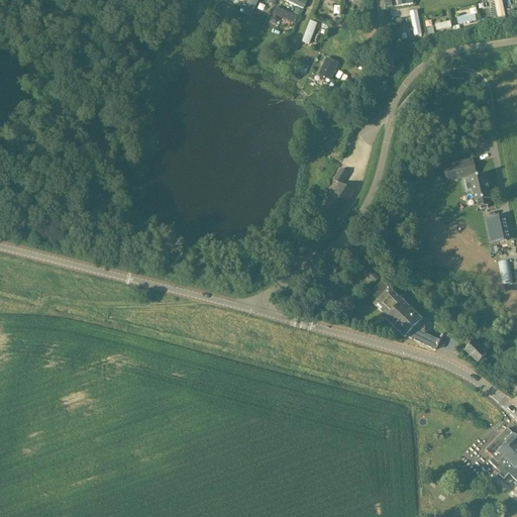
[(248,0),(244,14),(252,16),(257,0),(248,0)]
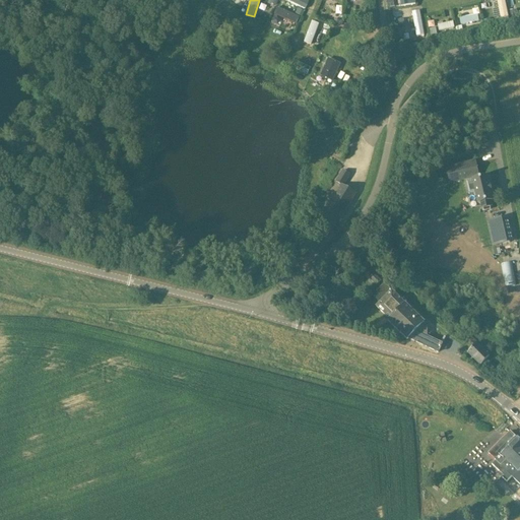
[(305,10),(309,2),(305,0),(285,0),(285,1),(305,10)]
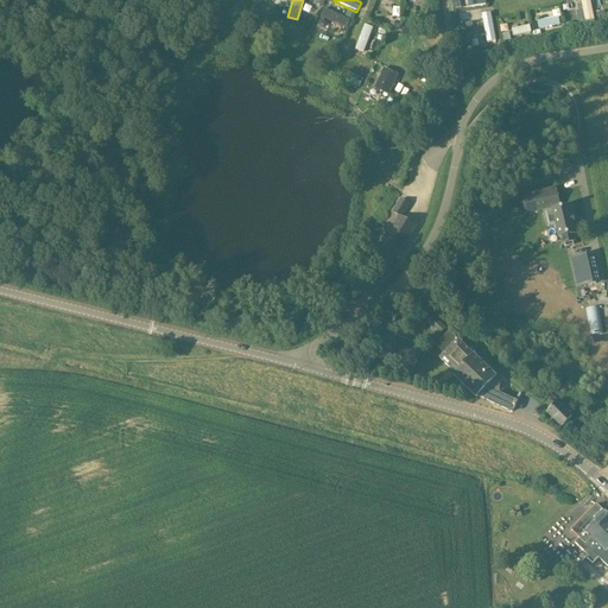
[(590,0),(581,0),(587,25),(596,23),(590,0)]
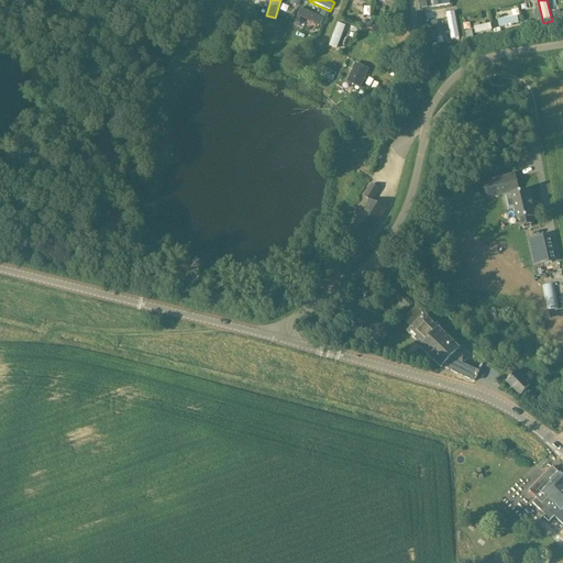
[(321,25),(324,18),(300,8),(297,15),(321,25)]
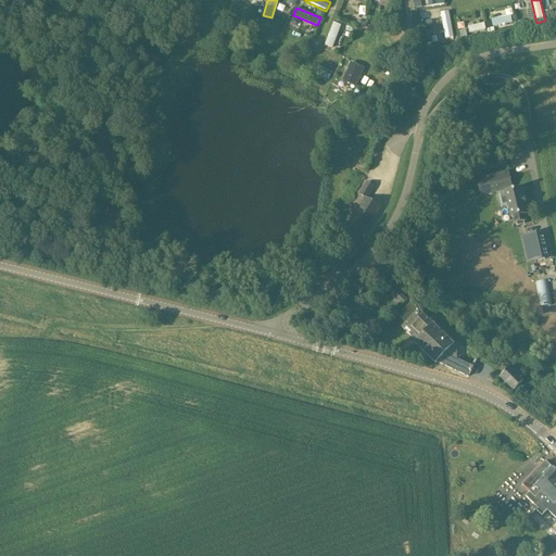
[(445,39),(454,37),(450,11),(441,13),(445,39)]
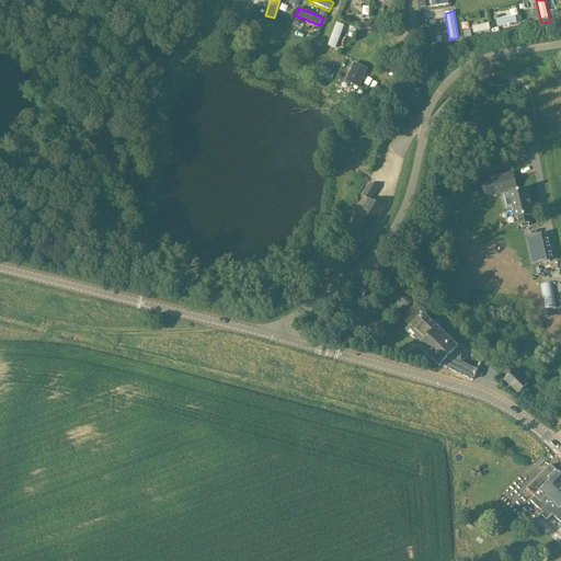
[(496,19),(497,26),(518,23),(517,16),(496,19)]
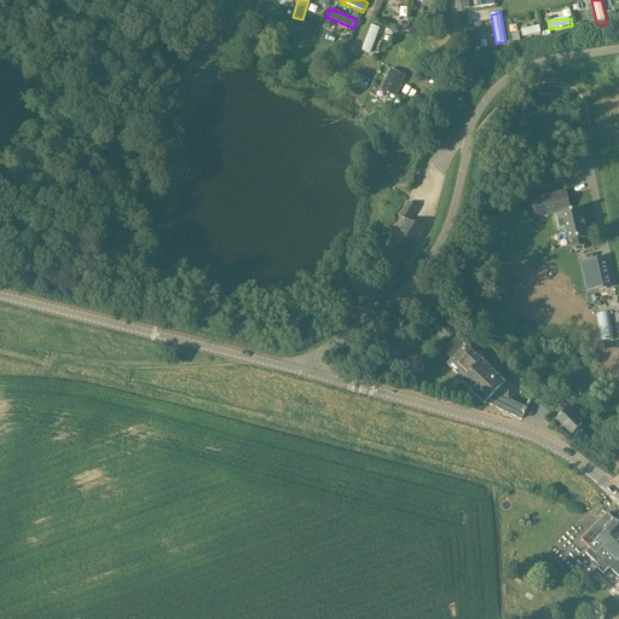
[(521,29),(524,36),(542,33),(539,24),(521,29)]
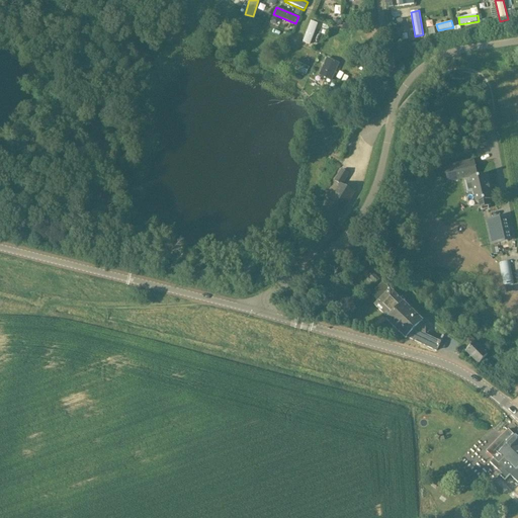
[(305,44),(313,45),(318,23),(310,21),(305,44)]
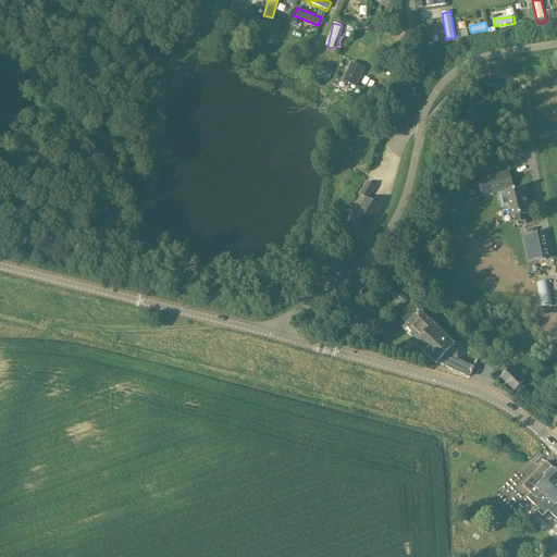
[(351,63),(344,81),(357,87),(364,70),(351,63)]
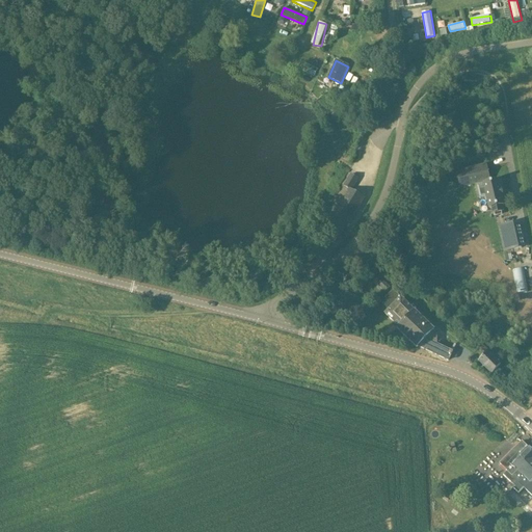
[(485,165),(456,173),(459,187),(489,180),(485,165)]
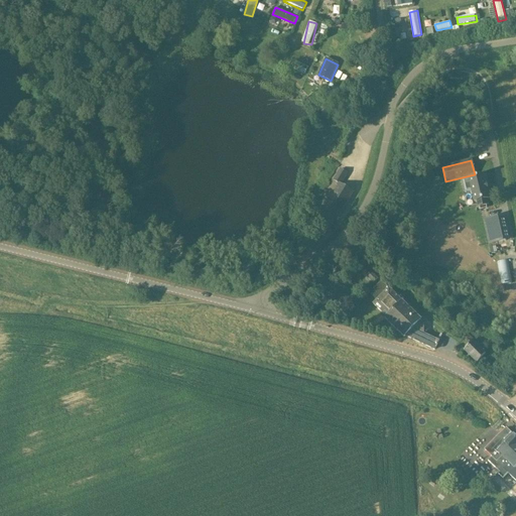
[(342,213),(354,192),(342,185),(349,174),(341,169),(334,181),(338,183),(337,186),(338,186),(328,203),(324,200),(311,219),(329,231),(342,213)]
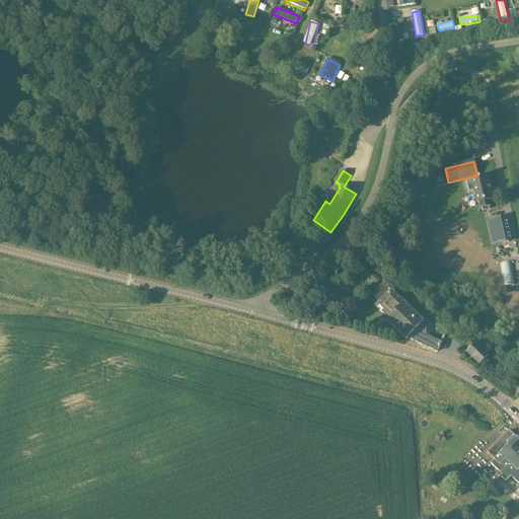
[(480,203),(482,209),(491,207),(489,201),(492,201),(490,192),(491,192),(489,186),(487,177),(465,181),(468,193),(474,192),(477,204),(480,203)]
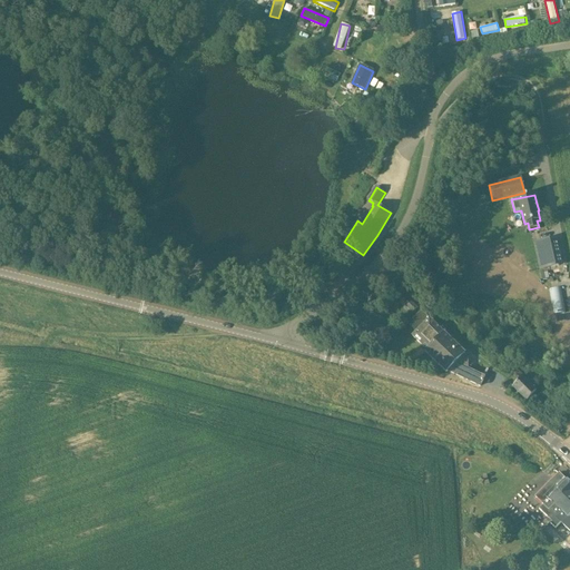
[(540,243),(547,268),(559,265),(553,239),(540,243)]
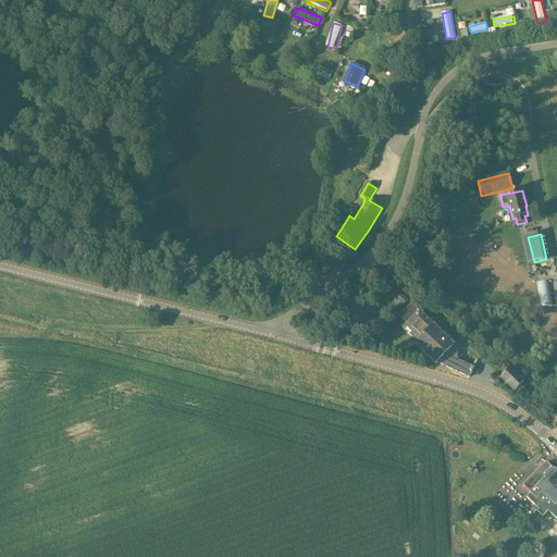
[(553,307),(548,282),(537,284),(542,308),(553,307)]
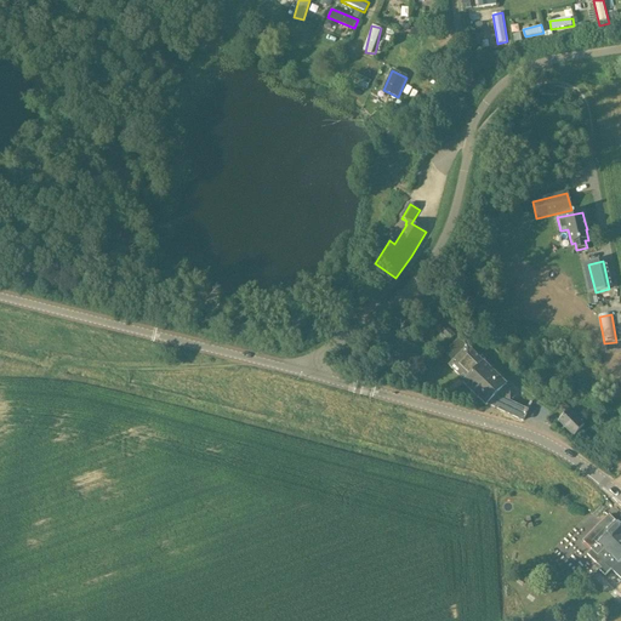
[(449,341),(455,335),(436,317),(429,323),(449,341)]
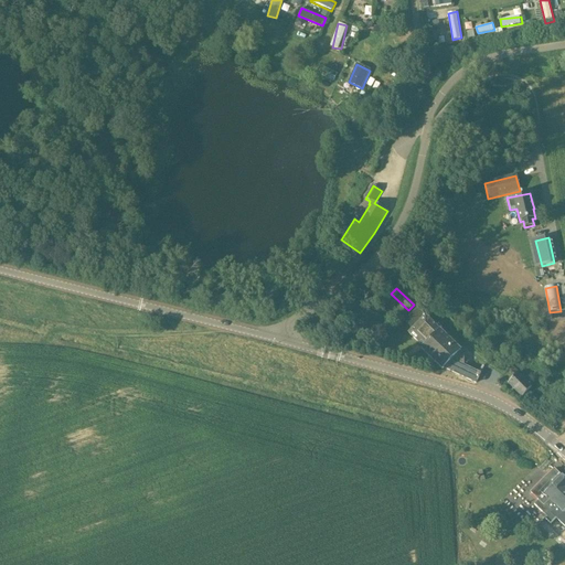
[(412,319),(407,323),(413,329),(408,333),(423,348),(422,349),(443,369),(444,368),(476,383),(480,374),(465,366),(465,355),(460,351),(461,350),(440,330),(439,330),(426,317),(425,317),(418,309),(411,317),(412,319)]
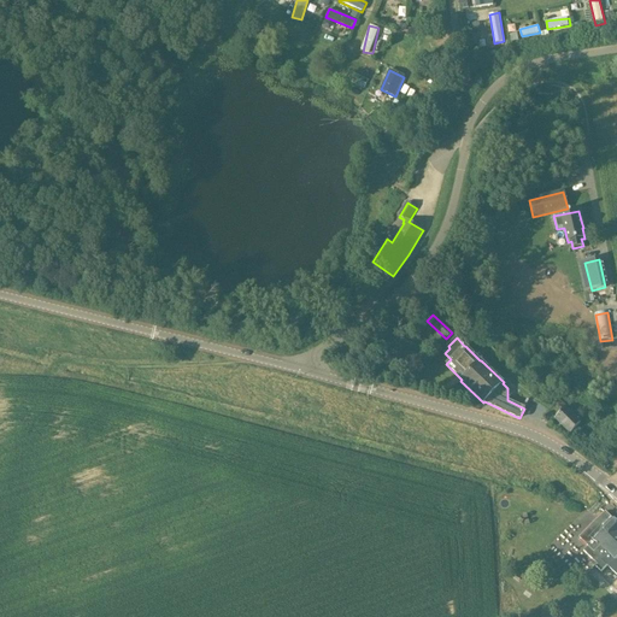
[(554,419),(570,434),(581,423),(565,409),(554,419)]
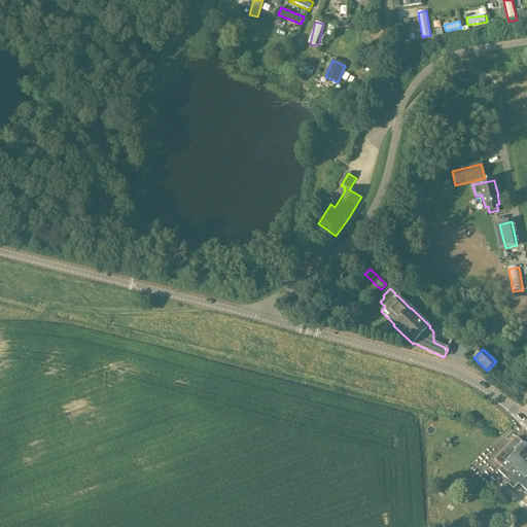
[(507,367),(503,373),(507,377),(512,372),(507,367)]
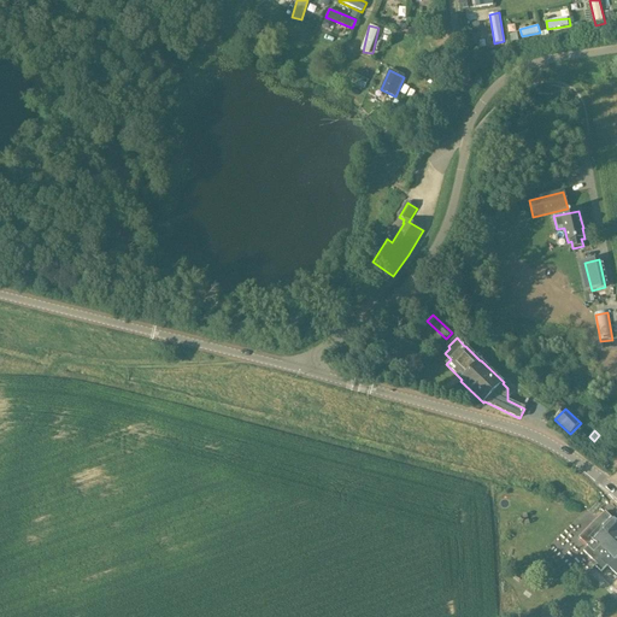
[(616,522),(615,521),(613,521),(606,512),(580,540),(588,548),(585,553),(598,566),(597,569),(601,574),(607,568),(616,576),(616,559),(616,557),(616,522)]
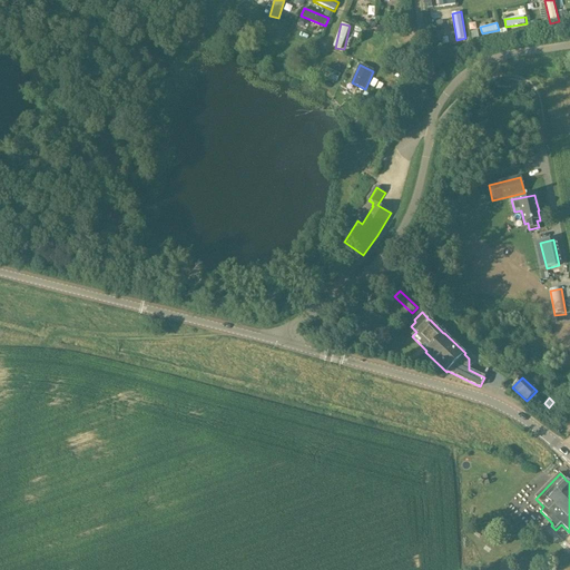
[(522,517),(524,516),(530,520),(538,510),(519,495),(510,507),(522,517)]
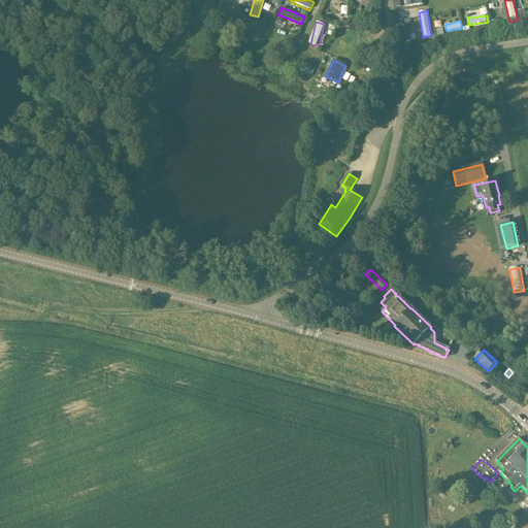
[(497,489),(504,482),(498,475),(491,482),(497,489)]
